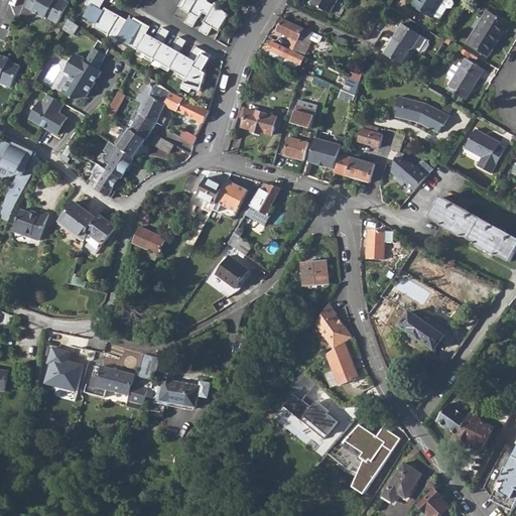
[(30,0),(27,7),(34,12),(46,19),(47,17),(58,23),(71,4),(63,0),(30,0)]
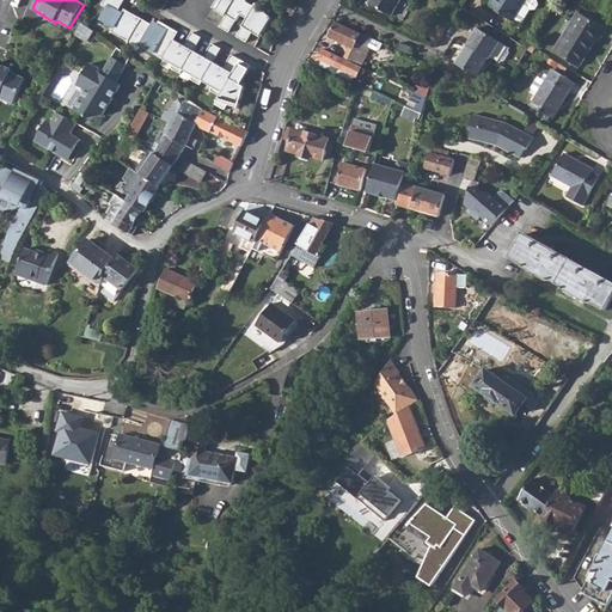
[(111,32),(128,42),(141,19),(124,10),(124,12),(120,10),(124,0),(104,0),(102,5),(108,8),(101,19),(115,28),(111,32)]
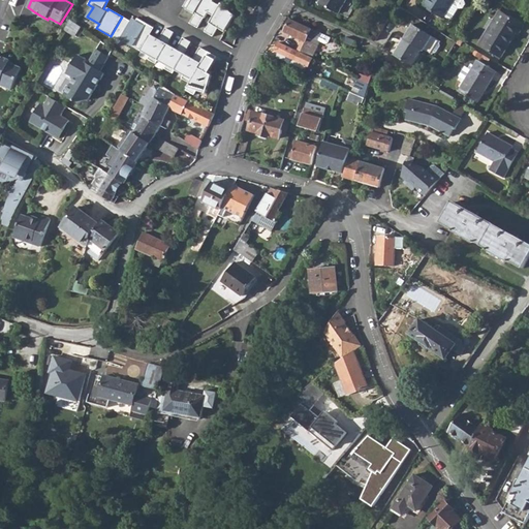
[(186,0),(183,7),(195,14),(203,0),(192,0),(192,1),(189,0),(186,0)]
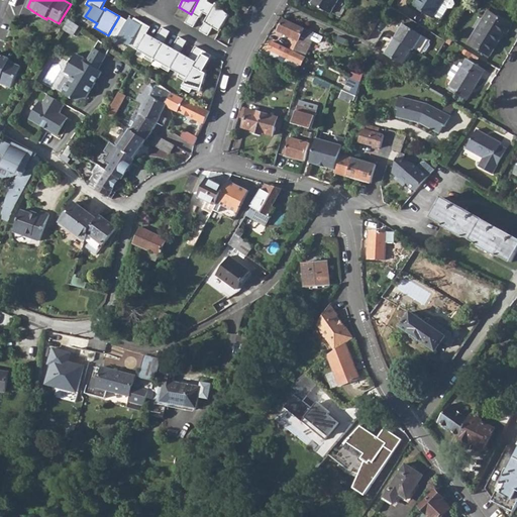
[(198,0),(191,14),(185,23),(193,28),(202,12),(209,16),(215,5),(208,2),(209,0),(198,0)]
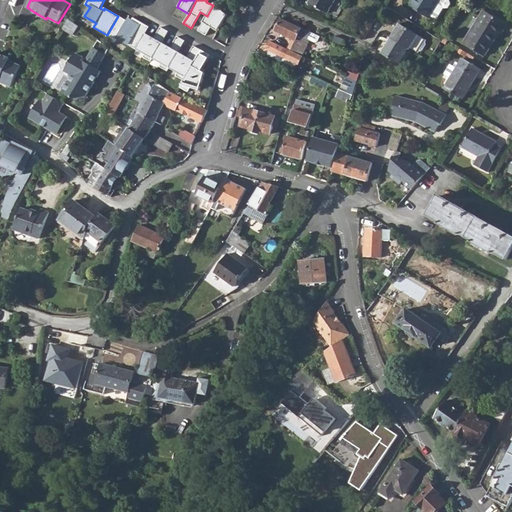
[(310,0),(309,2),(328,13),(335,0),(310,0)]
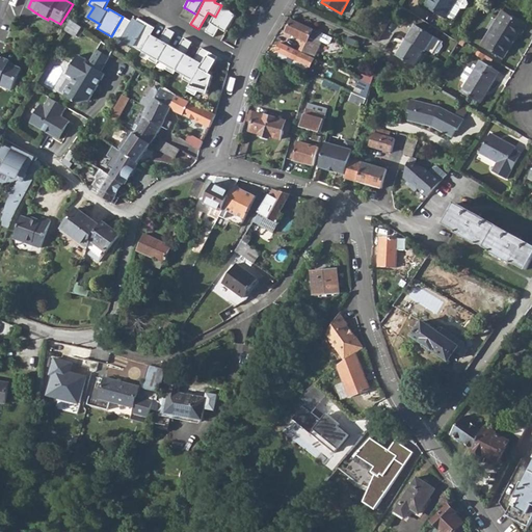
[(429,0),(426,6),(446,19),(448,17),(457,0),(429,0)]
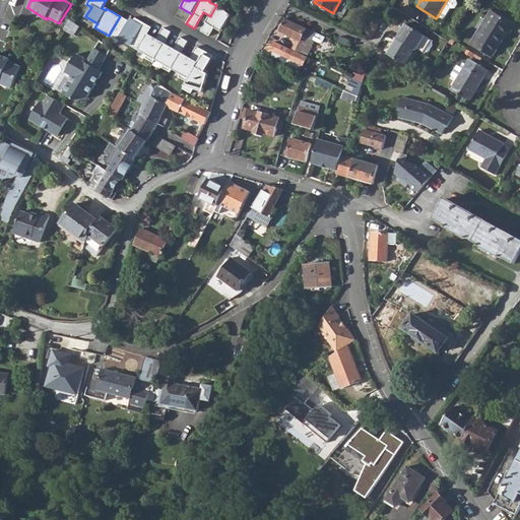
[(447,0),(438,16),(444,19),(452,8),(456,7),(458,3),(457,0),(447,0)]
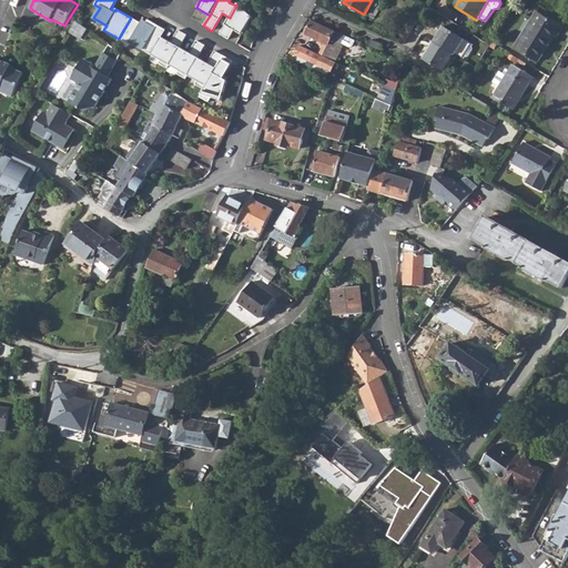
[(236,6),(230,18),(220,34),(229,40),(234,30),(237,32),(241,29),(244,31),(252,17),(237,3),(236,6)]
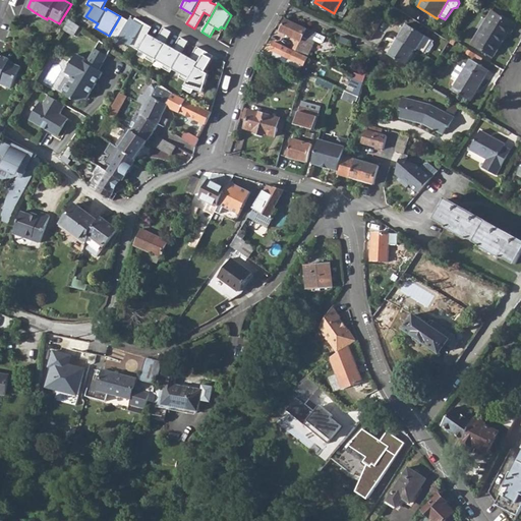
[(491,11),(472,43),(494,56),(509,33),(511,34),(516,25),(491,11)]
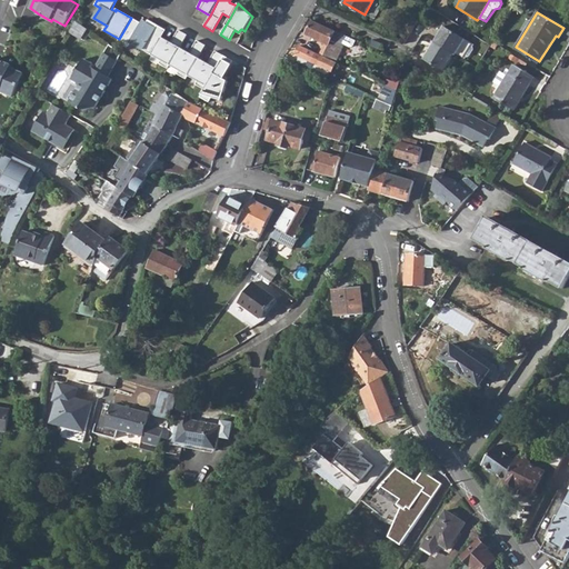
[(141,23),(131,18),(119,39),(119,40),(129,47),(131,43),(152,55),(162,38),(166,30),(148,20),(147,23),(142,21),(141,23)]
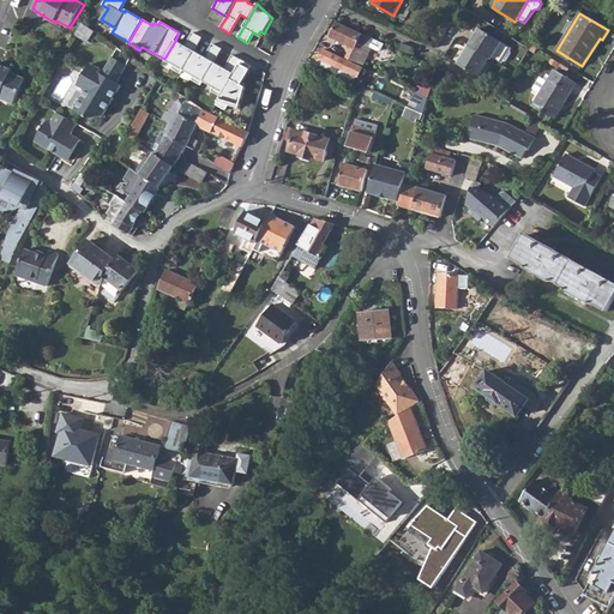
[(377,41),(337,22),(330,37),(355,48),(350,59),(363,66),(372,49),(381,54),(386,44),(377,41)]
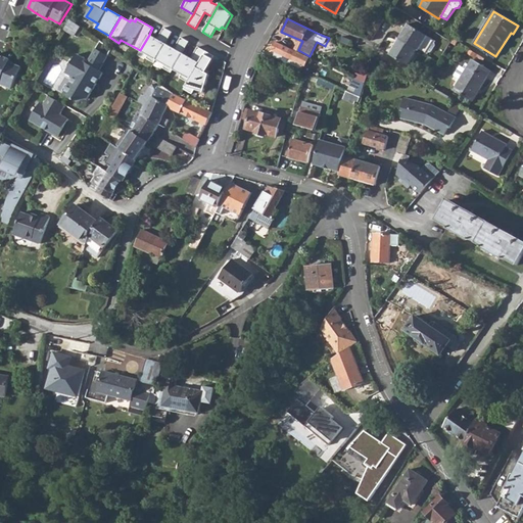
[(64,29),(76,36),(81,27),(70,19),(64,29)]
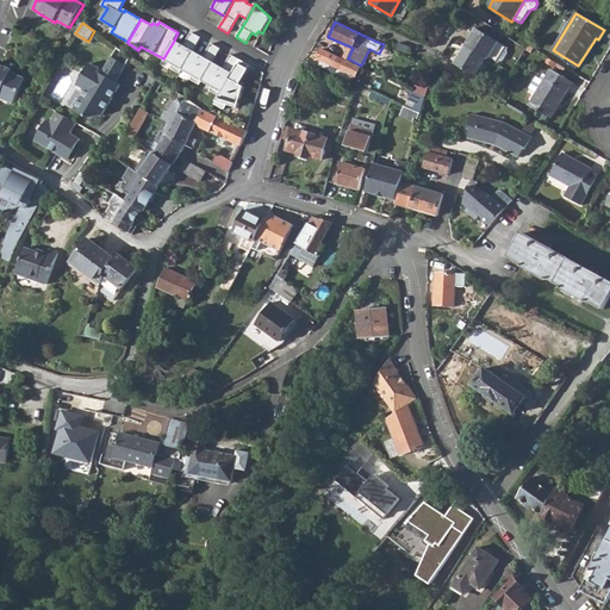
[(465,43),(459,51),(461,53),(455,63),(477,76),(489,58),(490,60),(490,58),(500,43),(477,27),(466,44),(465,43)]
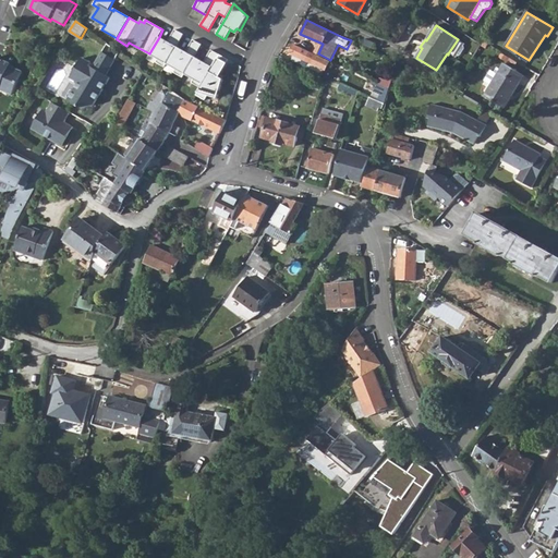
[(156,62),(165,68),(167,64),(177,47),(183,35),(174,29),(168,43),(159,37),(149,53),(158,59),(156,62)]
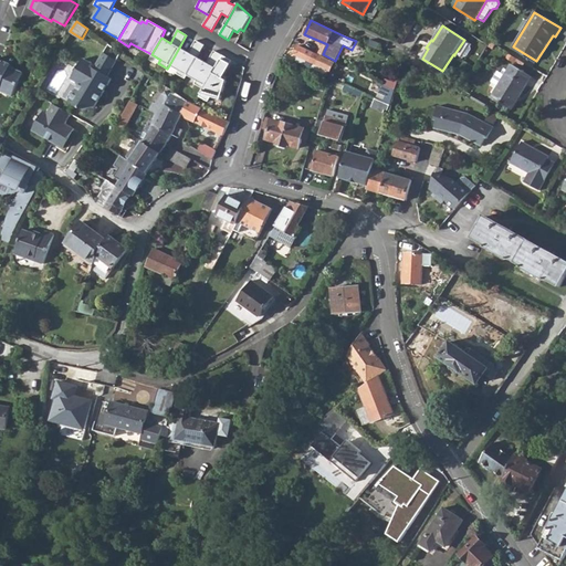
[(454,54),(463,60),(464,58),(468,58),(472,50),(471,48),(472,45),(464,40),(454,54)]
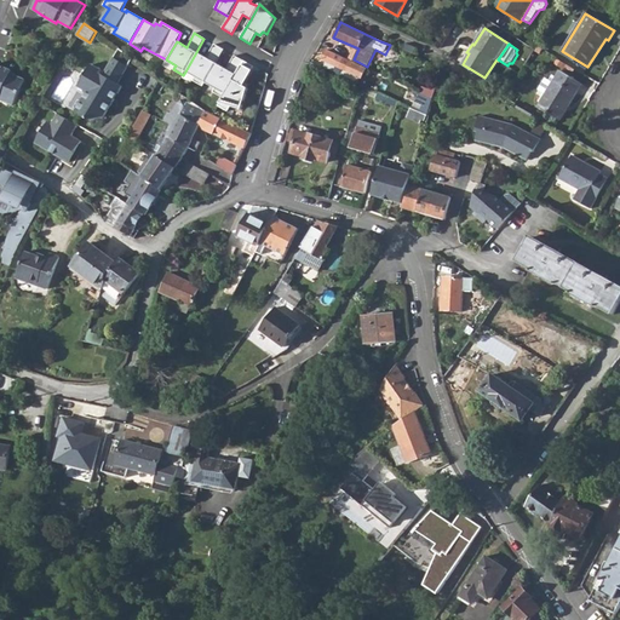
[(194,81),(204,86),(206,82),(217,63),(224,50),(214,45),(207,58),(196,52),(185,72),(195,78),(194,81)]
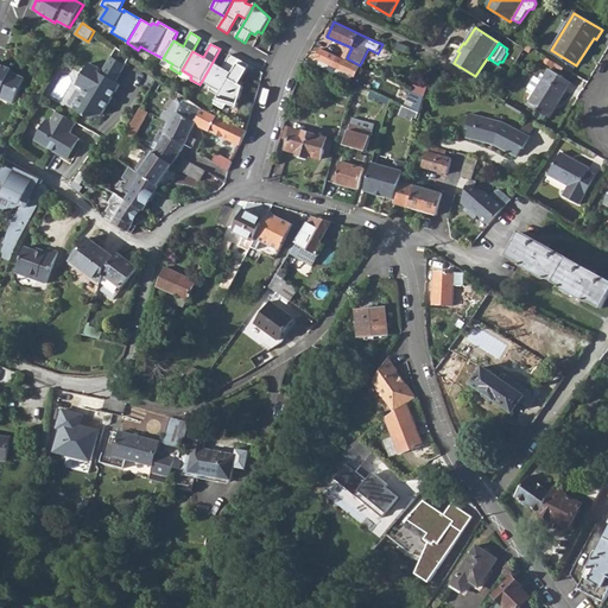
[(130,56),(116,46),(102,73),(97,71),(100,68),(89,63),(78,84),(88,89),(76,109),(92,118),(105,114),(121,83),(116,81),(130,56)]
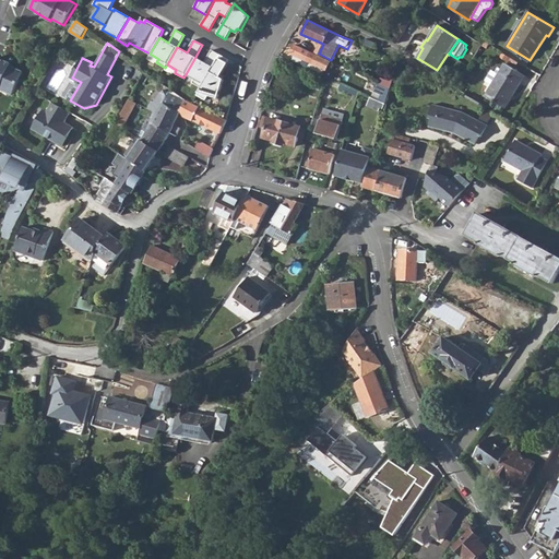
[(295,45),(290,54),(326,70),(330,62),(295,45)]
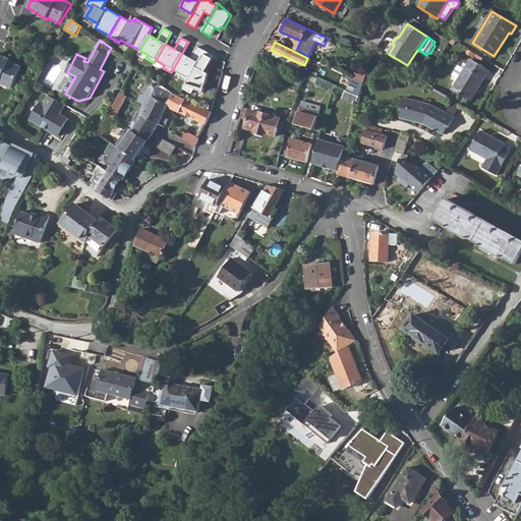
[(179,77),(187,82),(206,52),(197,47),(190,58),(182,53),(173,69),(181,74),(179,77)]
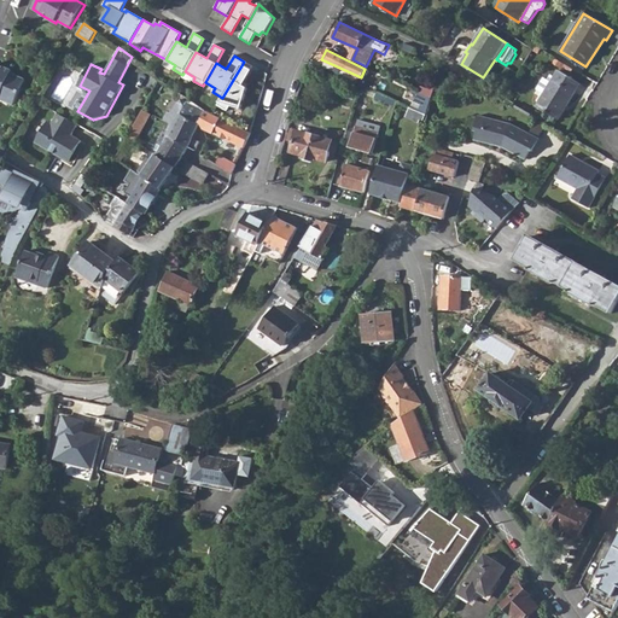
[(309,60),(305,73),(321,76),(324,68),(309,60)]
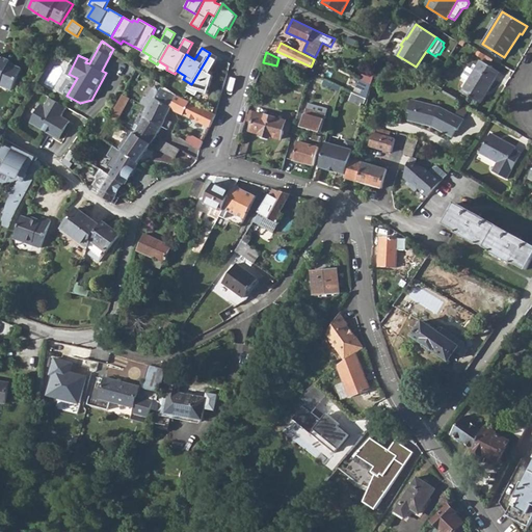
[(218,57),(210,53),(191,84),(187,91),(195,96),(198,91),(207,95),(213,76),(209,74),(218,57)]
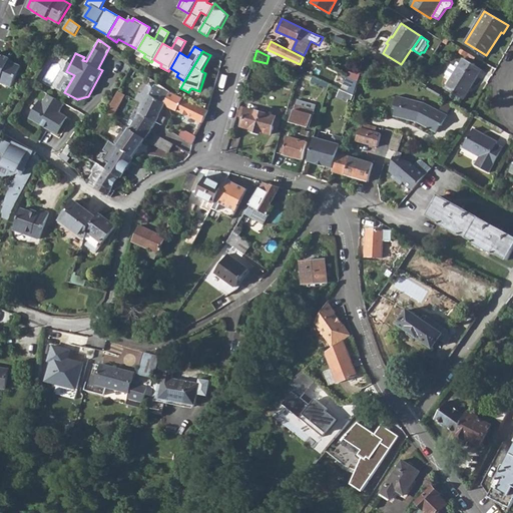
[(0,81),(12,86),(21,65),(9,60),(10,58),(0,53),(0,81)]
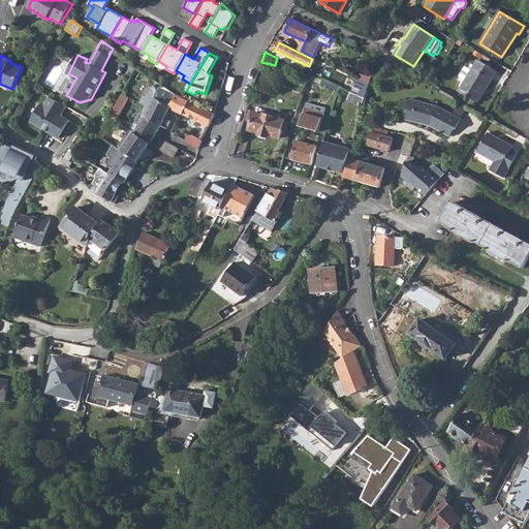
[(477,60),(459,91),(478,102),(497,71),(477,60)]
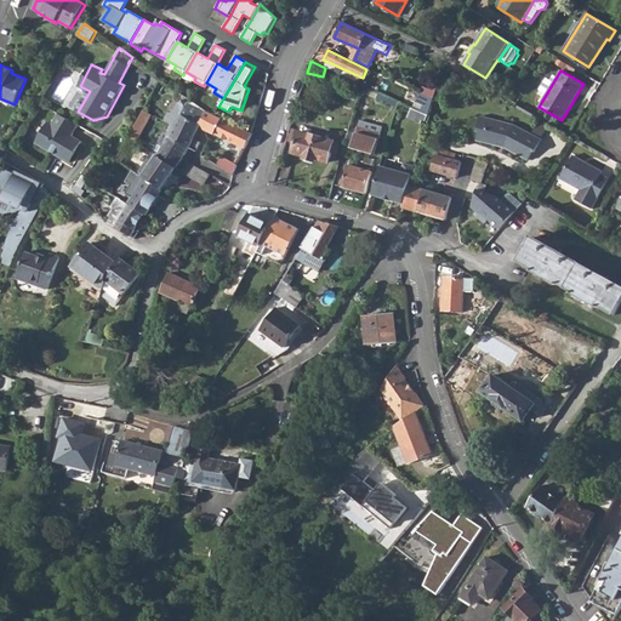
[(493,91),(507,97),(510,91),(495,84),(493,91)]
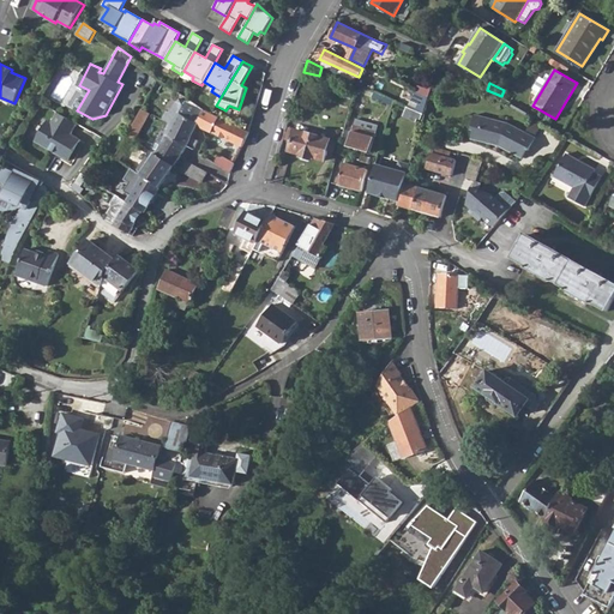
[(375,91),(372,97),(392,107),(395,101),(375,91)]
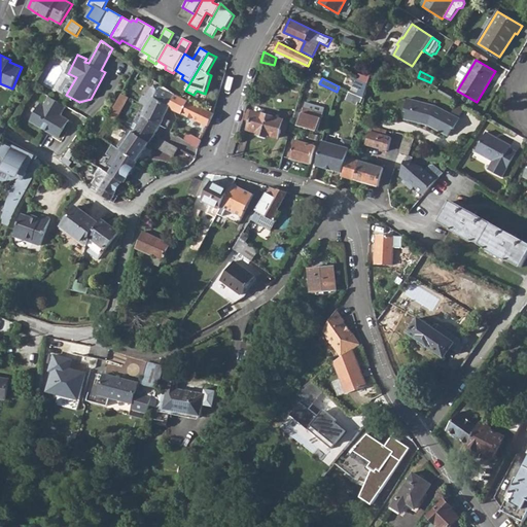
[(356,78),(350,92),(364,98),(369,84),(356,78)]
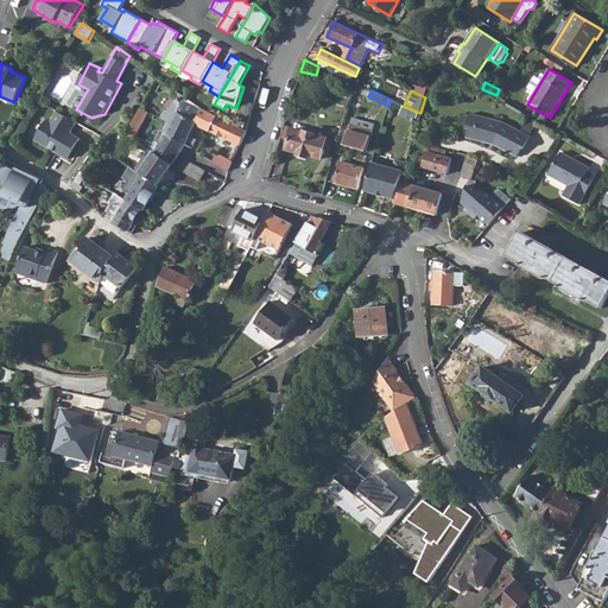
[(191,137),(197,122),(203,109),(189,100),(188,102),(178,97),(176,102),(181,105),(175,116),(170,114),(166,112),(162,120),(168,122),(162,133),(165,135),(187,145),(191,137)]
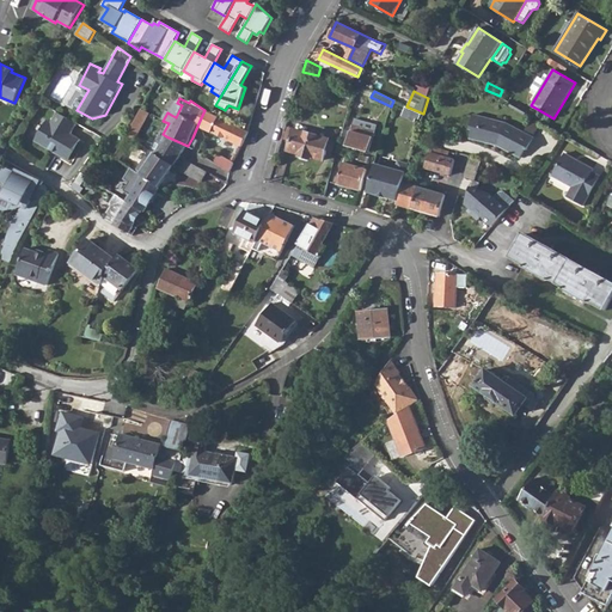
[(171,115),(176,117),(182,105),(177,103),(171,115)]
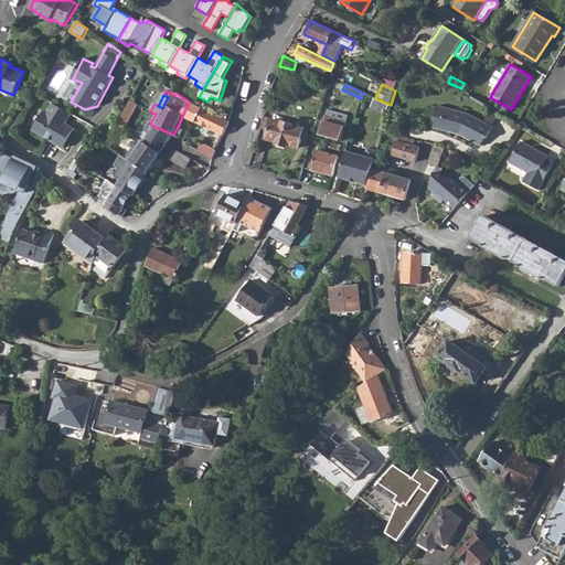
[(375,98),(374,98),(370,107),(382,113),(384,109),(387,110),(391,105),(375,98)]
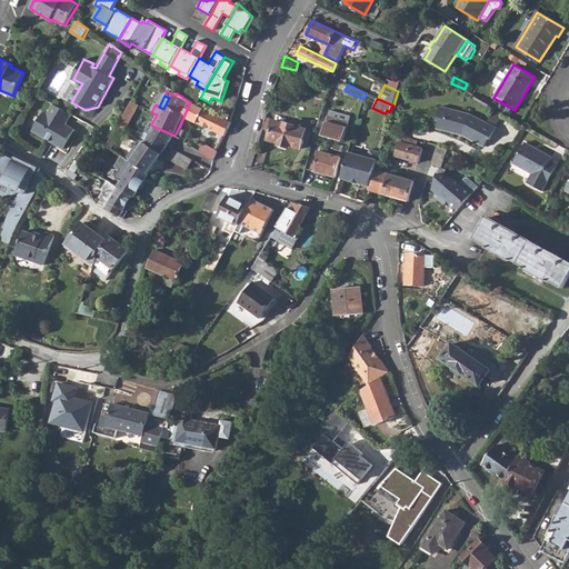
[(127,110),(133,113),(138,105),(132,101),(127,110)]
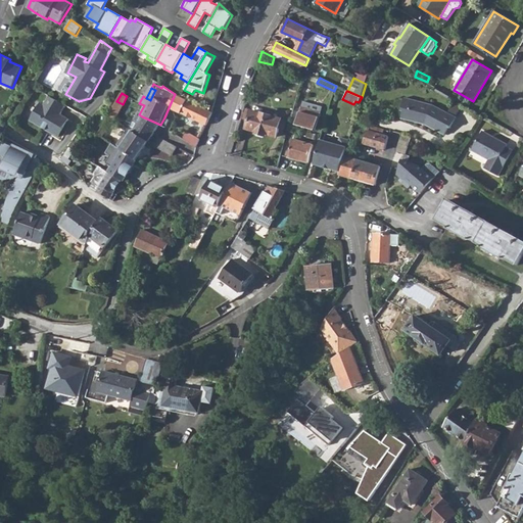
[(175,94),(170,105),(172,110),(206,126),(212,112),(175,94)]
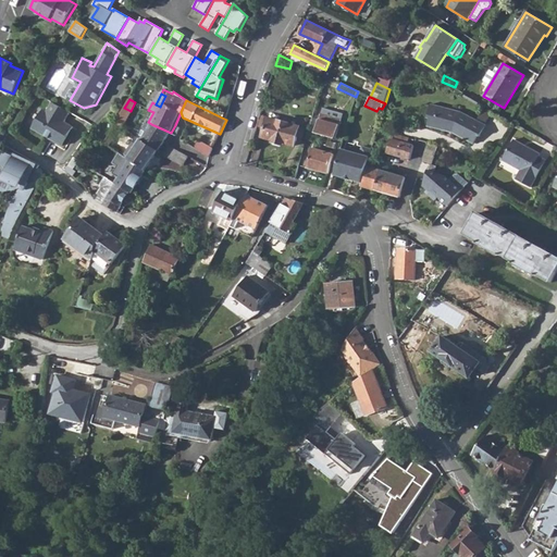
[(432,102),(429,118),(431,118),(429,125),(454,132),(474,143),(479,135),(481,136),(486,124),(461,110),(432,102)]
